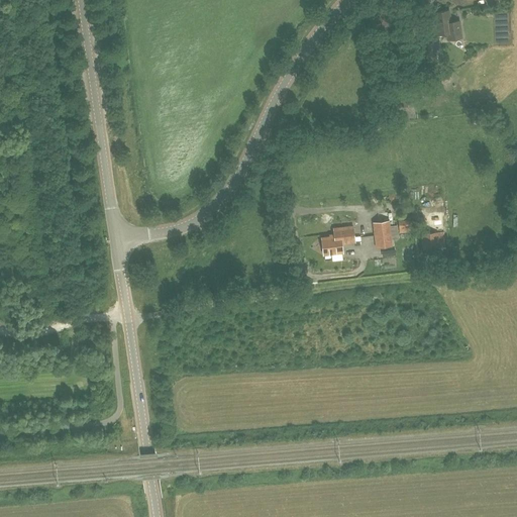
[(446,39),(451,39),(460,37),(458,21),(450,23),(448,11),(433,13),(436,34),(445,33),(446,39)]
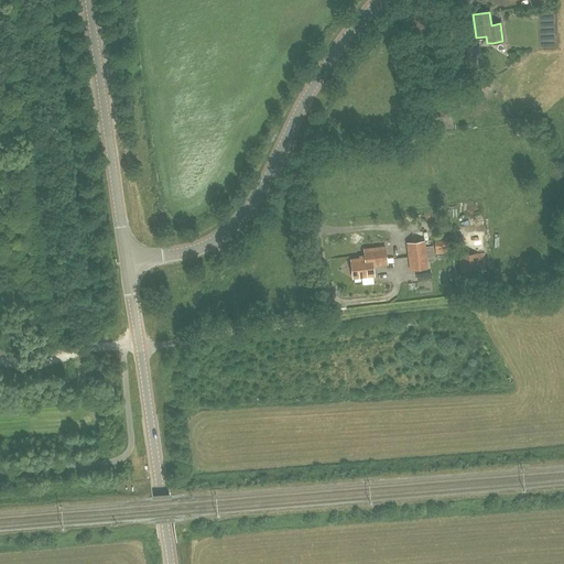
[(540,17),(541,46),(554,46),(553,15),(540,17)]
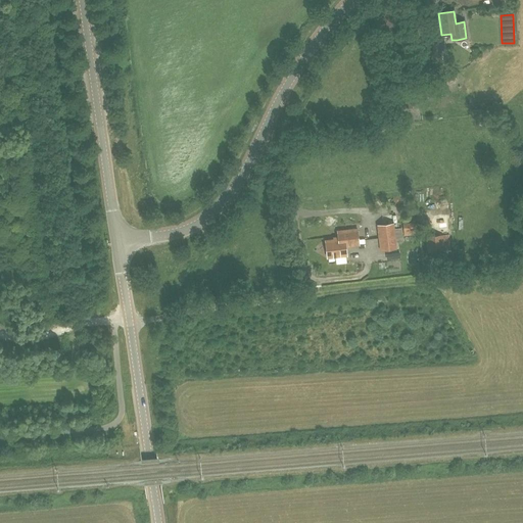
[(437,42),(425,44),(427,66),(440,64),(437,42)]
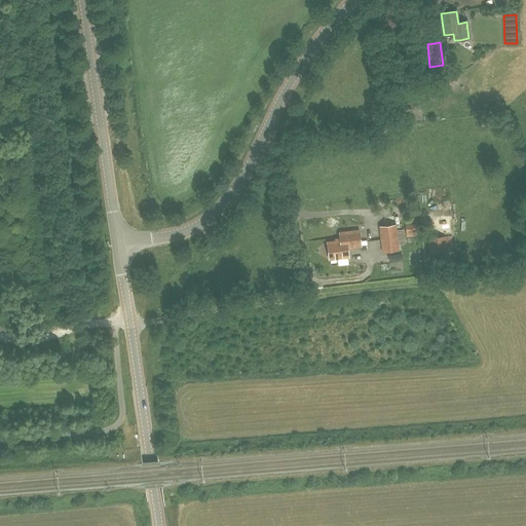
[(454,69),(440,71),(442,83),(456,81),(454,69)]
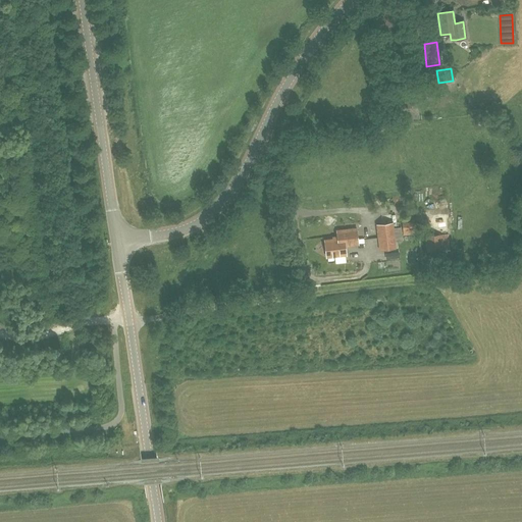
[(429,232),(429,229),(429,227),(428,219),(421,220),(422,232),(429,232)]
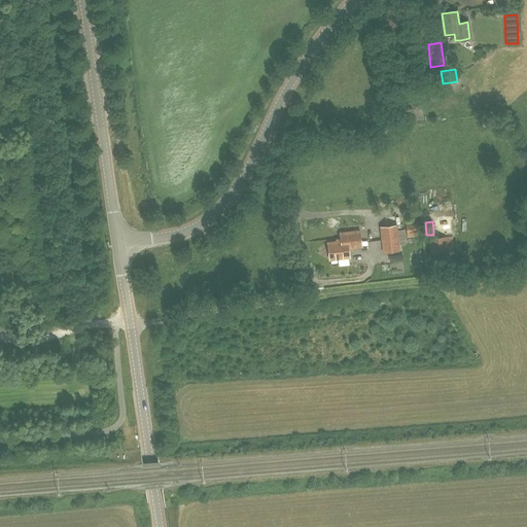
[(383,252),(399,250),(396,225),(380,227),(383,252)]
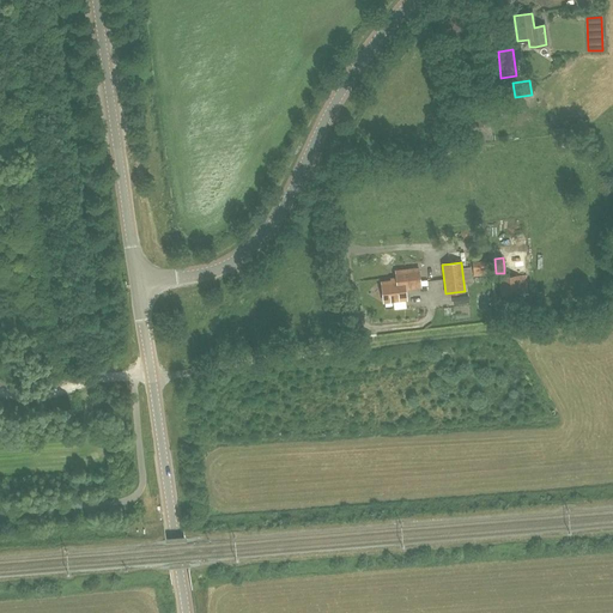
[(474,277),(492,275),(491,265),(474,266),(474,277)]
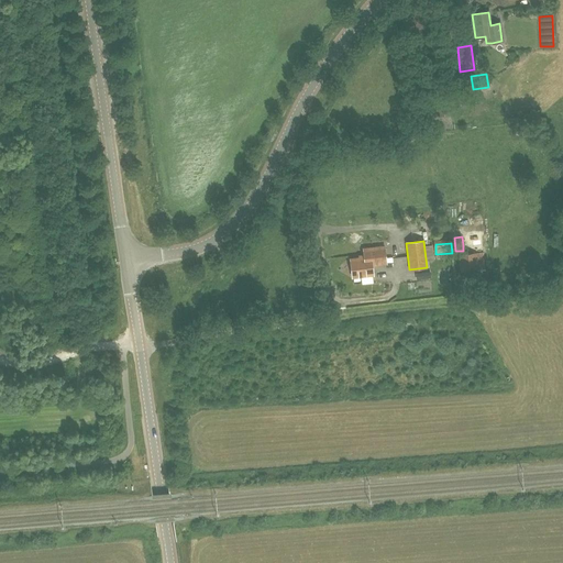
[(363,250),(364,258),(350,260),(351,277),(373,274),(372,265),(386,263),(384,247),(363,250)]
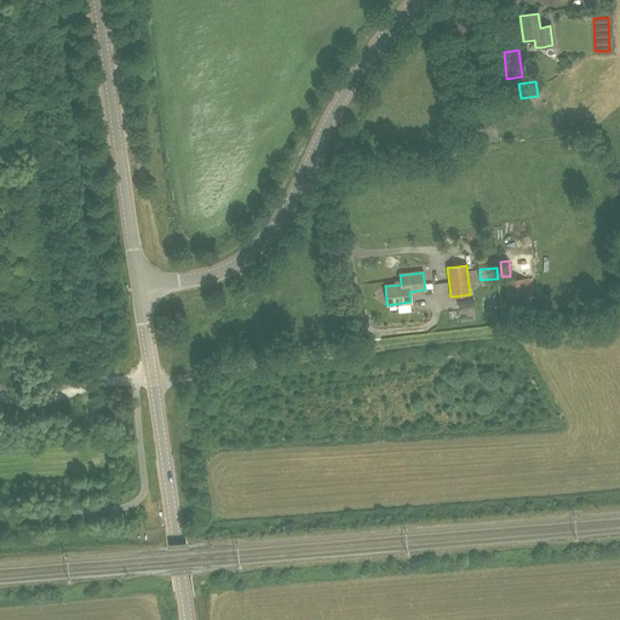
[(507,299),(526,298),(524,279),(506,280),(507,299)]
